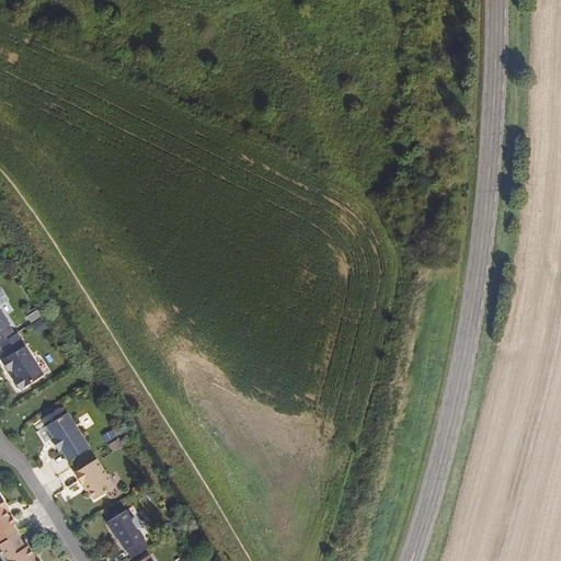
[(11,325),(0,308),(0,345),(2,344),(15,335),(9,327),(11,325)]
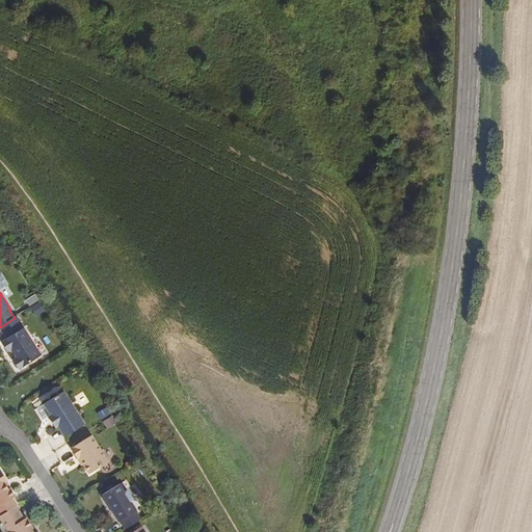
[(38,293),(28,298),(36,316),(47,311),(38,293)]
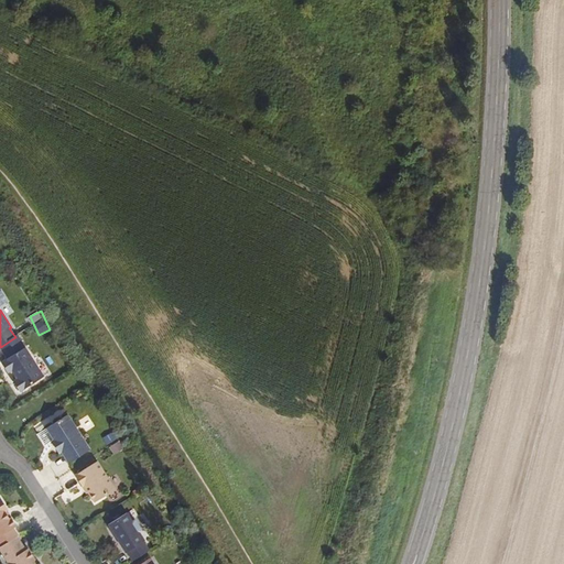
[(46,377),(20,335),(15,337),(2,346),(10,359),(4,362),(11,372),(14,370),(21,379),(17,381),(23,391),(46,377)]
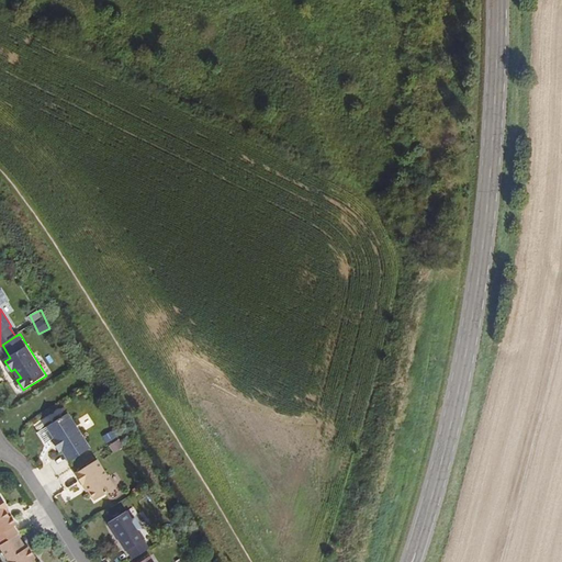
[(56,371),(65,366),(54,348),(45,353),(56,371)]
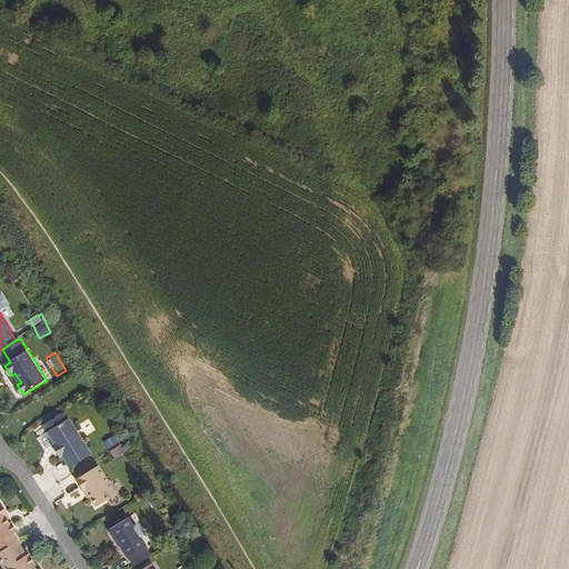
[(90,452),(68,418),(47,431),(55,442),(52,445),(60,456),(62,455),(69,467),(90,452)]
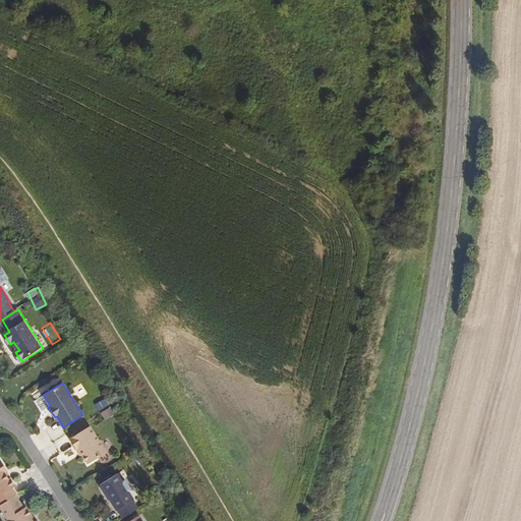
[(96,403),(98,409),(107,407),(105,400),(96,403)]
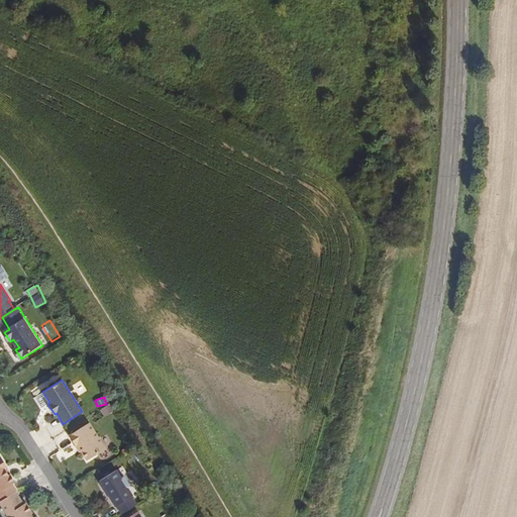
[(99,409),(104,416),(111,412),(106,404),(99,409)]
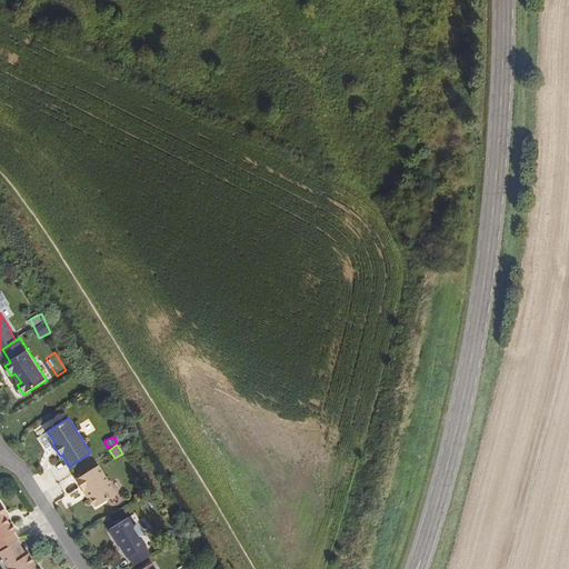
[(117,493),(98,466),(76,480),(88,497),(89,496),(96,507),(117,493)]
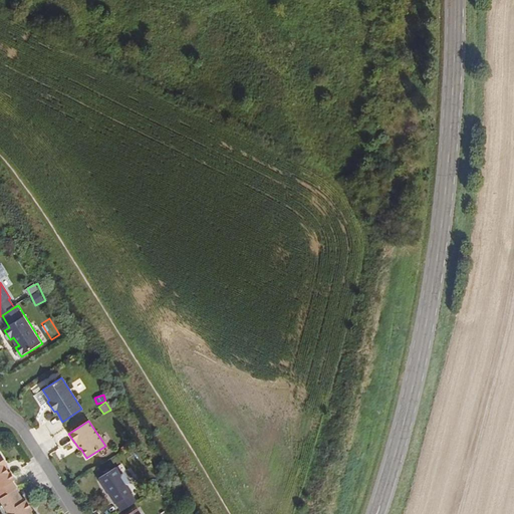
[(0,454),(0,495),(2,498),(16,489),(16,488),(12,481),(15,480),(6,466),(7,465),(0,454)]
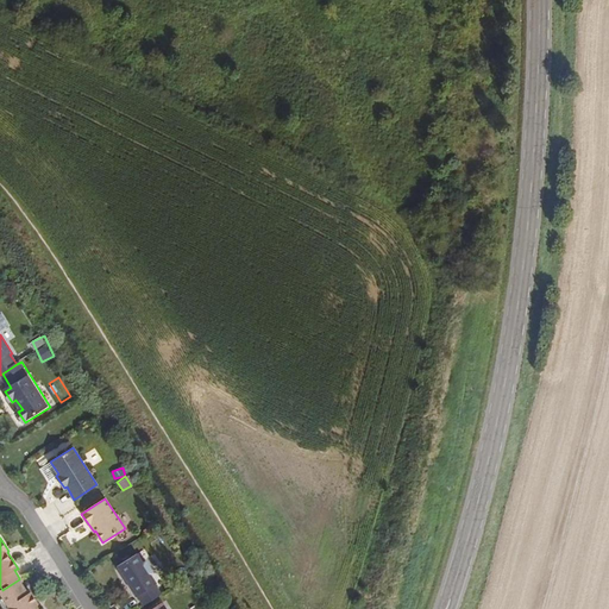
[(137,553),(117,566),(137,596),(138,596),(144,606),(162,595),(155,584),(156,584),(150,575),(154,572),(146,562),(143,563),(137,553)]
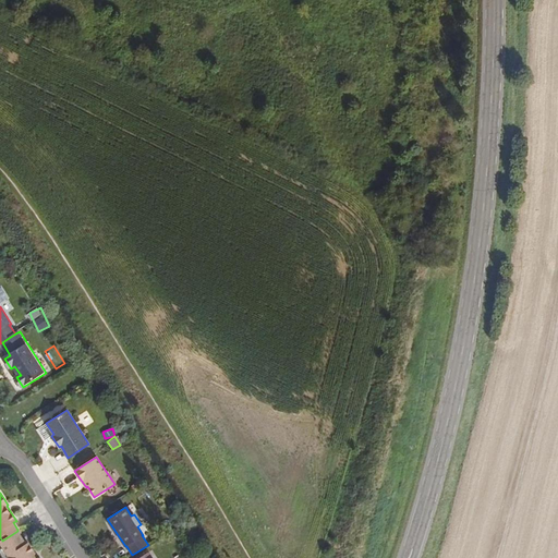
[(26,544),(17,531),(2,541),(0,541),(0,543),(9,557),(39,557),(38,557),(37,557),(28,543),(26,544)]
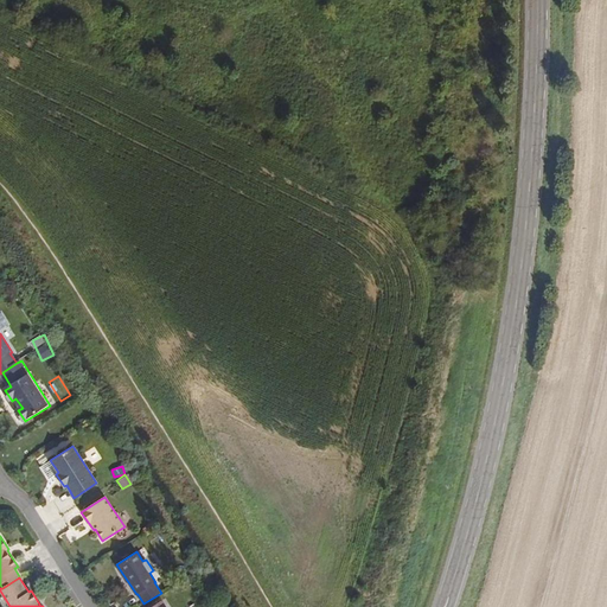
All buildings are outlined.
